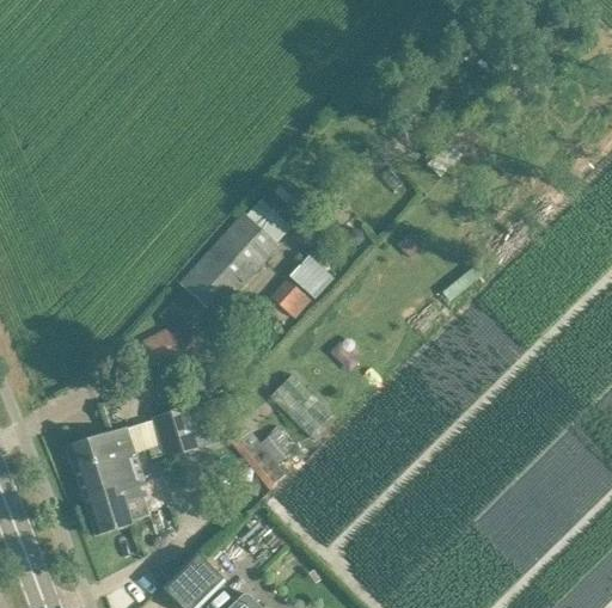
[(263,200),(183,286),(144,327),(151,332),(126,347),(139,373),(183,350),(282,246),(276,240),(291,225),(263,200)]
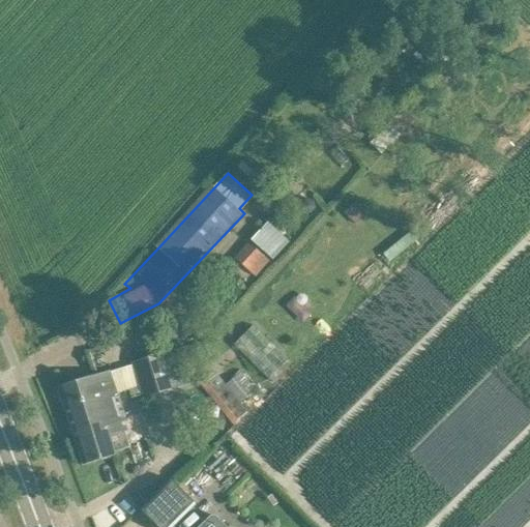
[(406,246),(399,238),(392,243),(400,252),(406,246)]
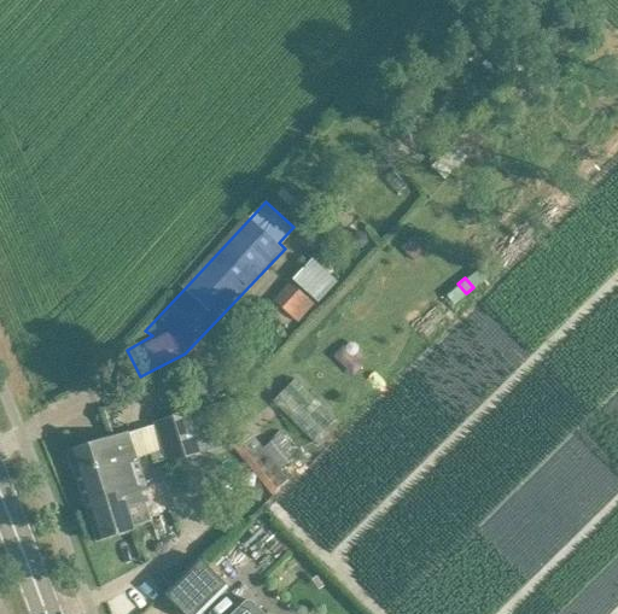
[(272,297),(297,320),(314,300),(289,279),(272,297)]
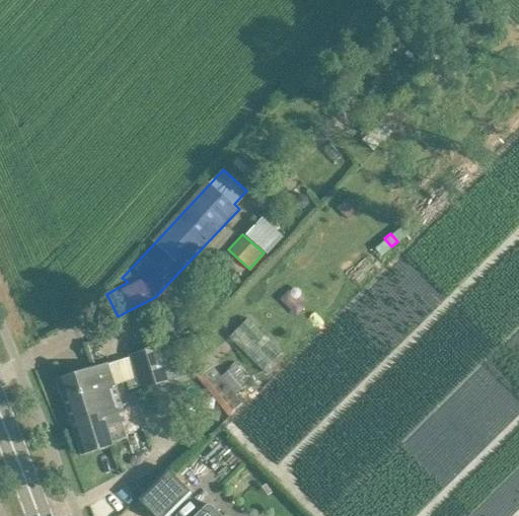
[(375,246),(382,254),(391,246),(384,238),(375,246)]
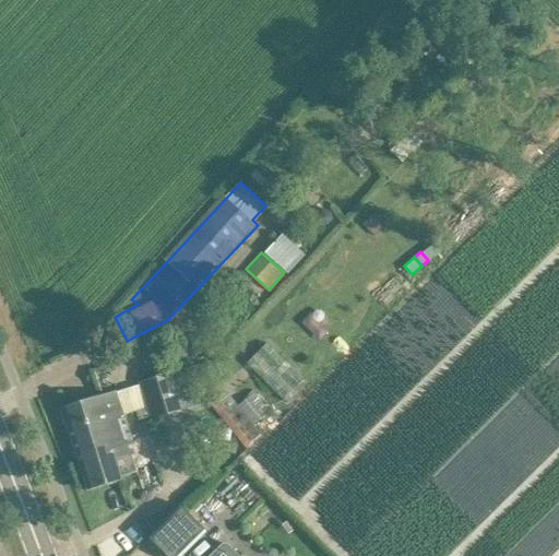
[(284,395),(304,374),(265,339),(246,361),(284,395)]
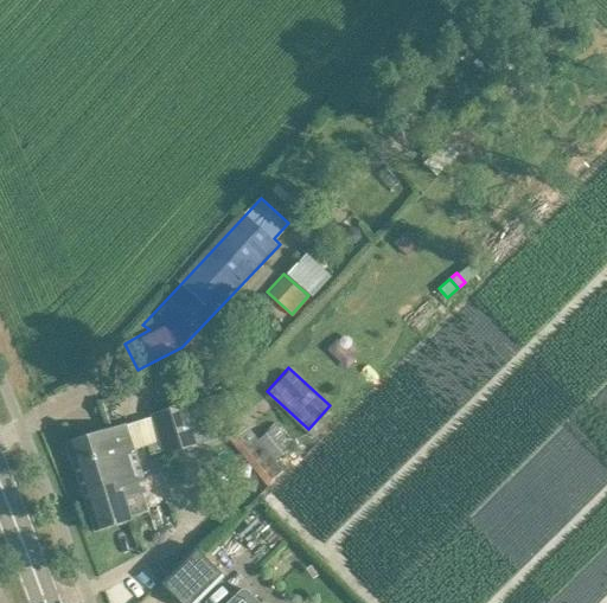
[(199,399),(155,414),(155,415),(164,440),(168,455),(212,441),(199,399)]
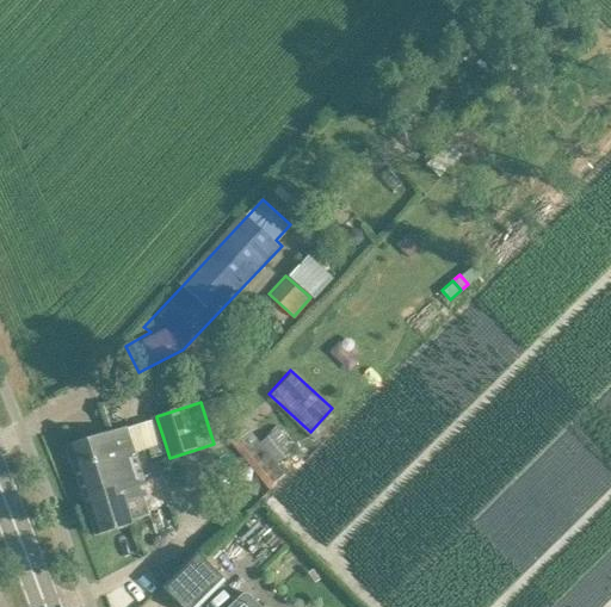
[(165,443),(156,417),(127,426),(127,423),(88,435),(66,443),(82,495),(103,489),(99,471),(109,468),(106,462),(133,453),(136,452),(165,443)]
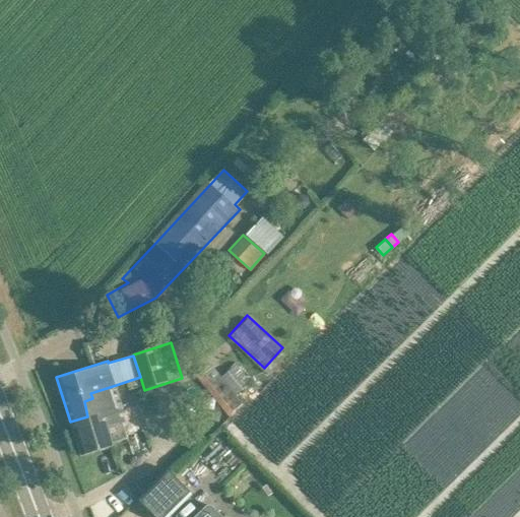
[(195,375),(228,414),(242,402),(235,393),(219,375),(210,363),(195,375)]
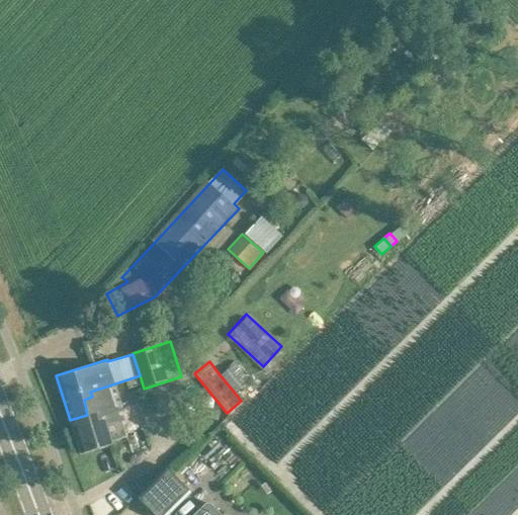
[(235,361),(219,373),(234,392),(250,379),(235,361)]
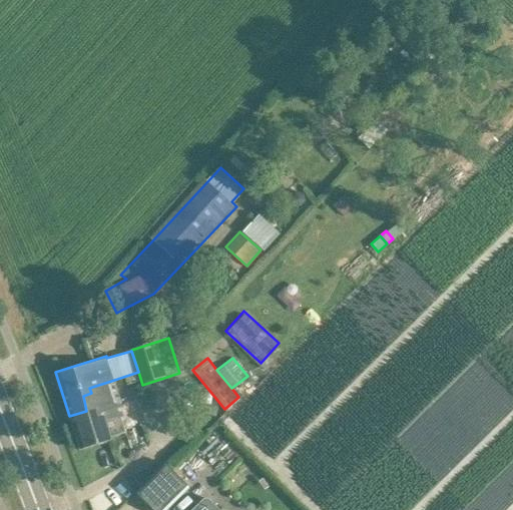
[(116,387),(114,380),(111,381),(89,388),(91,393),(83,396),(86,411),(69,416),(79,448),(108,439),(108,437),(125,432),(120,415),(131,412),(126,394),(119,397),(116,387)]
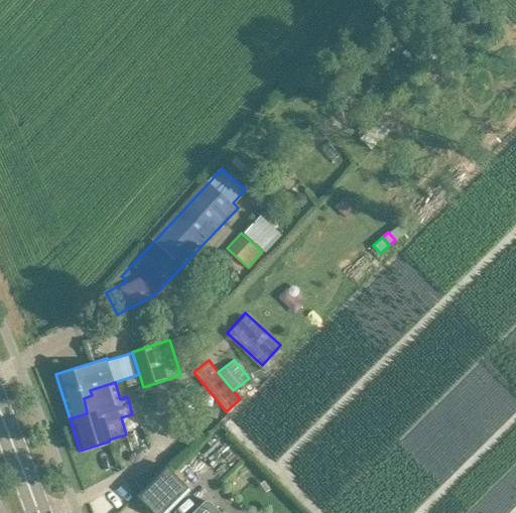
[(163,468),(150,480),(136,494),(154,512),(163,512),(173,503),(186,491),(163,468)]
